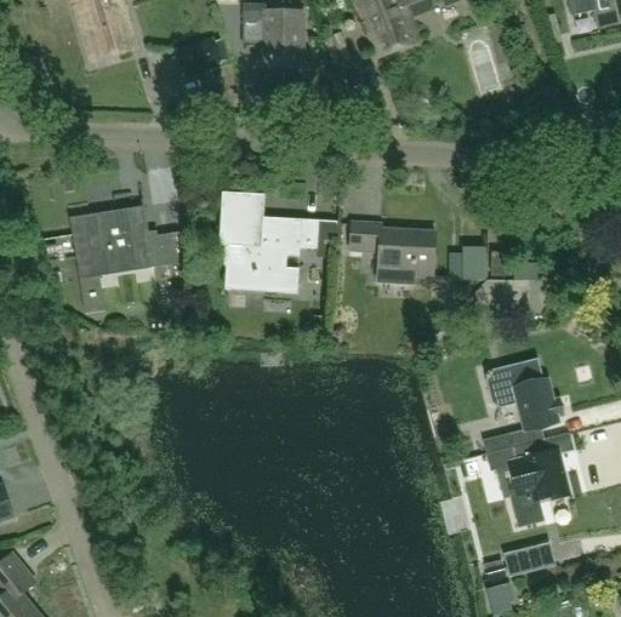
[(72,0),(91,62),(136,47),(123,0),(72,0)]
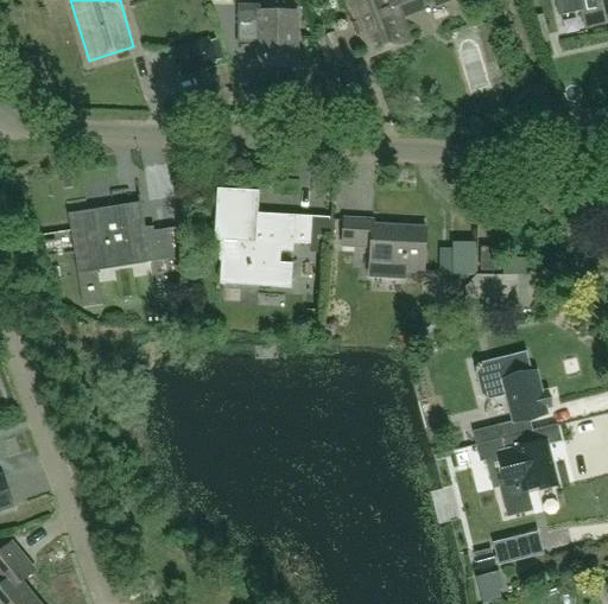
[(347,0),(368,53),(409,39),(397,6),(410,0),(420,0),(422,1),(425,0),(347,0)]
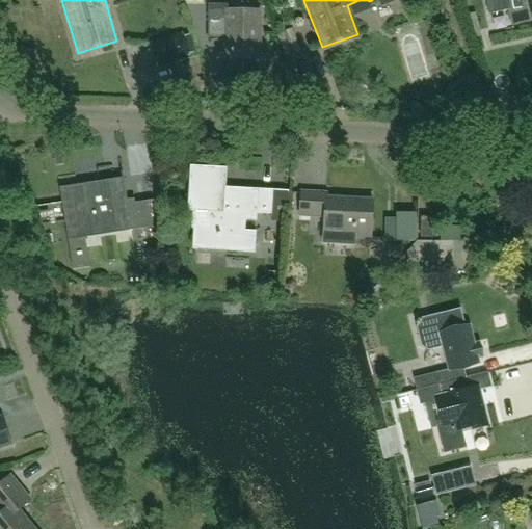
[(508,0),(513,23),(531,19),(531,0),(508,0)]
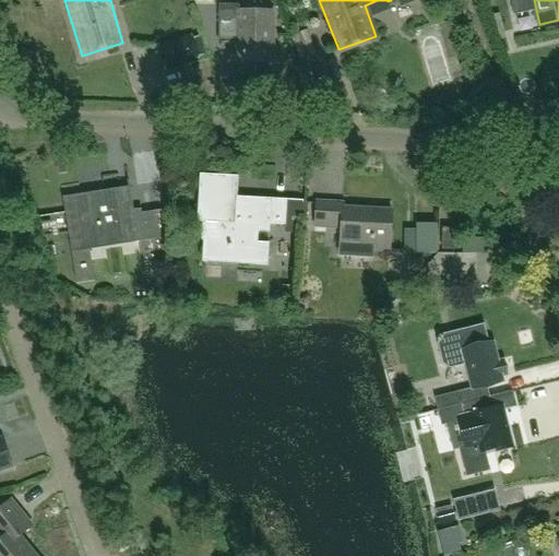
[(219,2),(219,28),(237,28),(237,59),(272,60),(272,9),(238,9),(238,2),(219,2)]
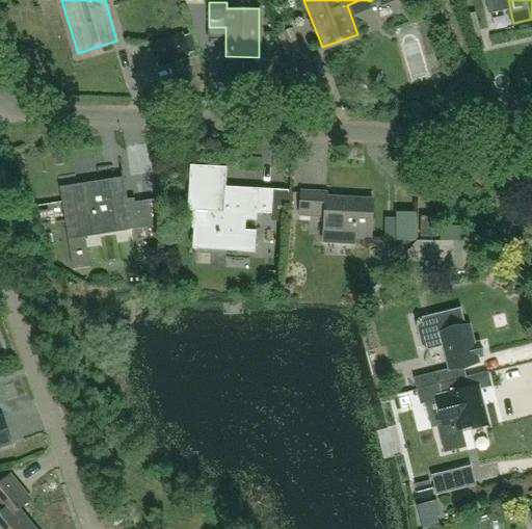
[(291,27),(277,33),(286,53),(299,48),(291,27)]
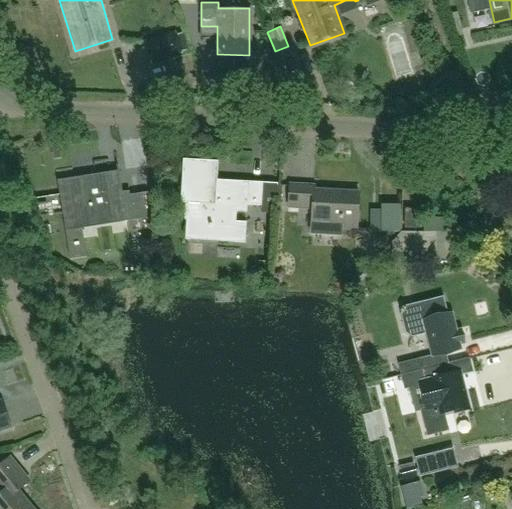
[(175,30),(144,38),(150,62),(181,54),(175,30)]
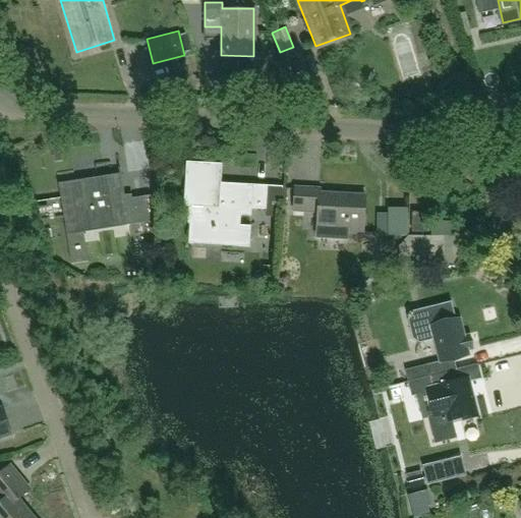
[(186,161),(183,205),(187,206),(186,222),(189,222),(188,242),(249,245),(250,224),(239,224),(240,214),(250,214),(251,207),(266,208),(282,209),(282,185),(240,182),(239,206),(227,206),(229,181),(220,181),(221,163),(186,161)]
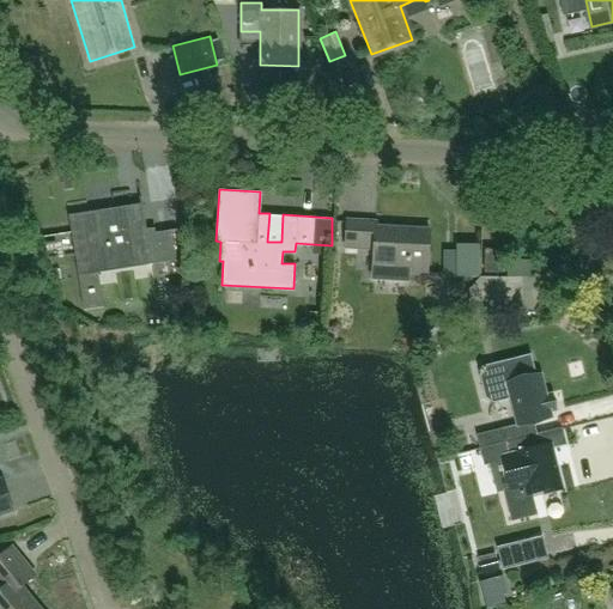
[(141,202),(68,213),(78,274),(151,262),(141,202)]
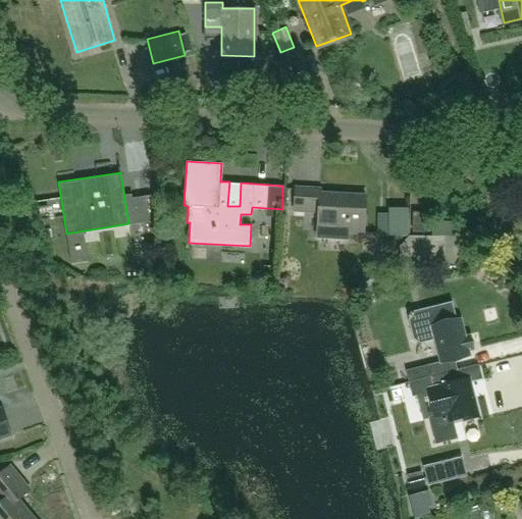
[(295,186),(294,209),(317,210),(317,224),(316,237),(349,238),(349,231),(363,232),(365,194),(319,192),(320,188),(295,186)]
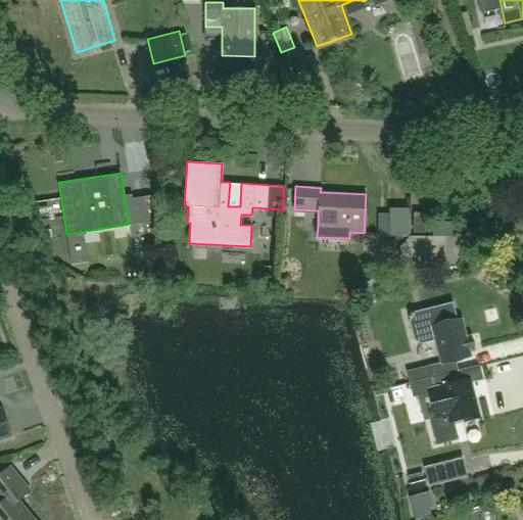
[(414,211),(413,230),(428,231),(428,211),(414,211)]
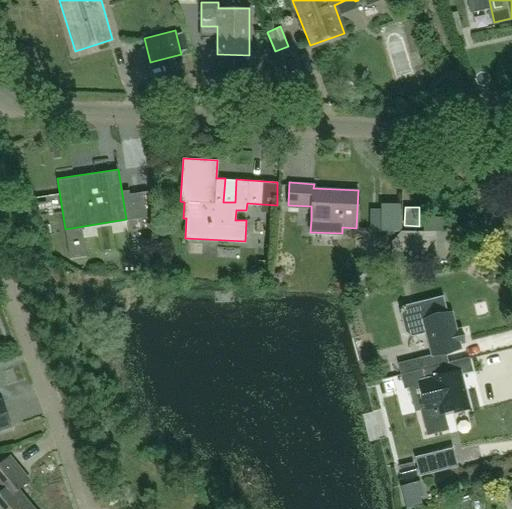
[(371,230),(370,243),(385,243),(386,230),(371,230)]
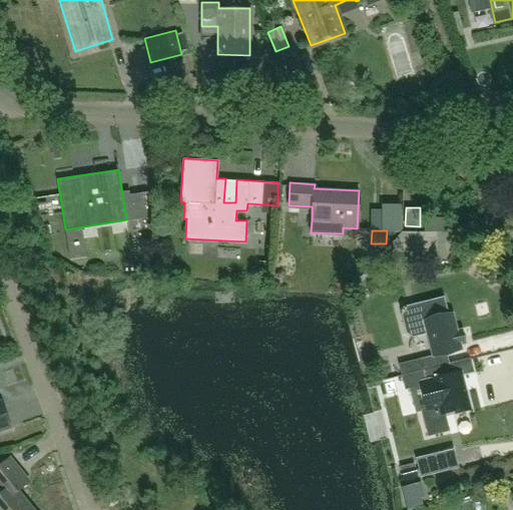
[(401,230),(392,241),(392,257),(436,257),(436,230),(401,230)]
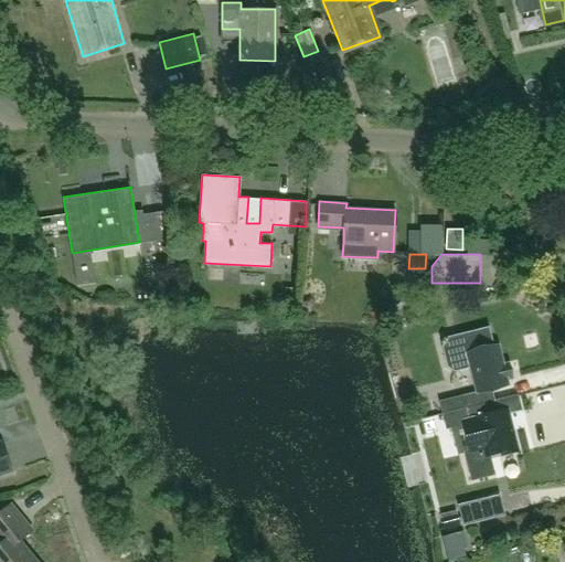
[(461,393),(462,394),(439,401),(441,412),(443,411),(494,398),(492,386),(507,383),(497,345),(493,346),(489,326),(448,336),(441,346),(447,366),(454,370),(470,367),(477,390),(461,393)]
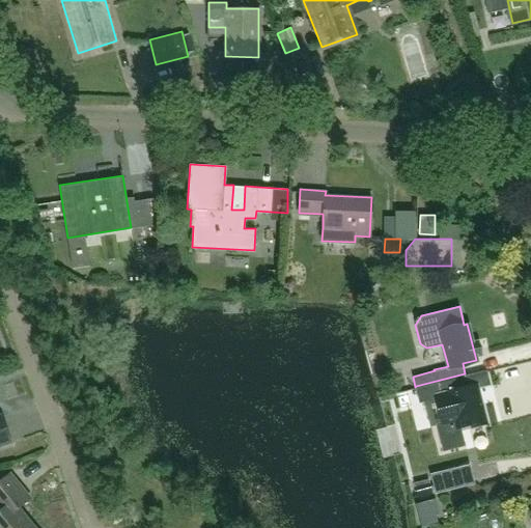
[(530,368),(522,370),(523,380),(530,379),(530,368)]
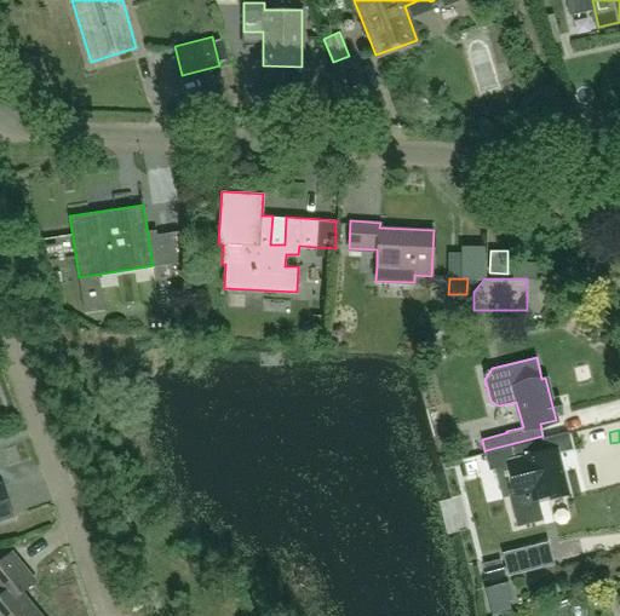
[(543,436),(486,450),(491,467),(509,462),(516,490),(510,493),(518,524),(543,518),(538,496),(550,494),(551,498),(569,493),(557,447),(546,449),(543,436)]
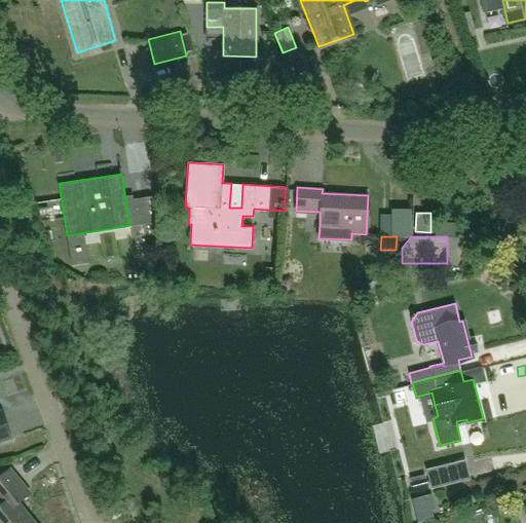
[(483,396),(496,395),(494,377),(481,378),(483,396)]
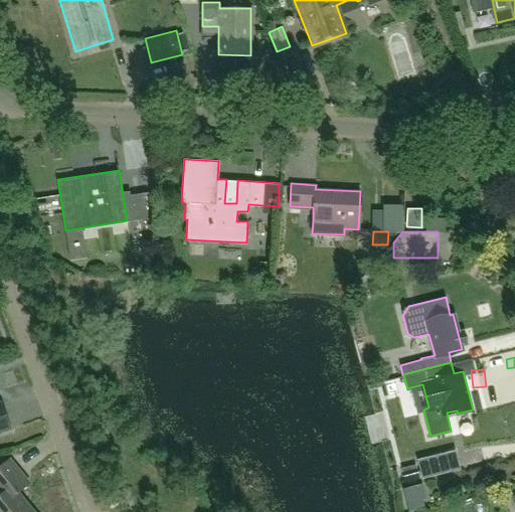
[(0,430),(9,428),(1,402),(0,401),(0,430)]
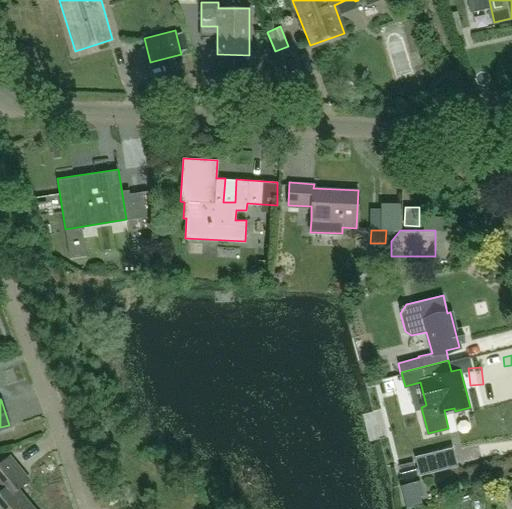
[(418,456),(422,473),(458,464),(454,446),(418,456)]
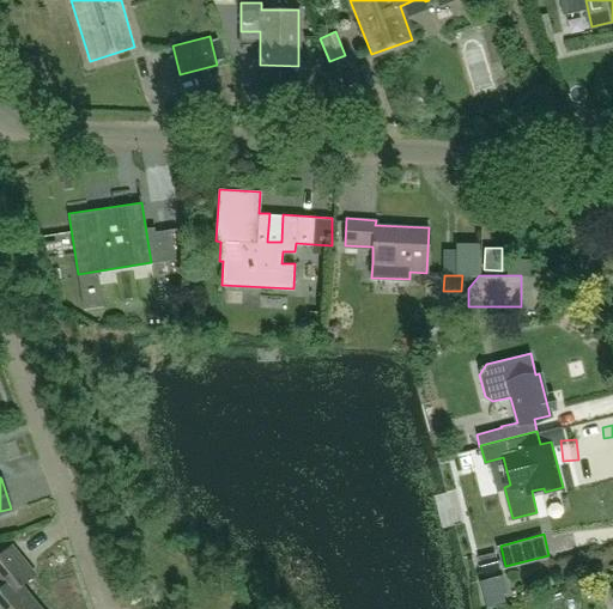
[(11,546),(0,554),(0,608),(40,608),(19,584),(34,573),(11,546)]
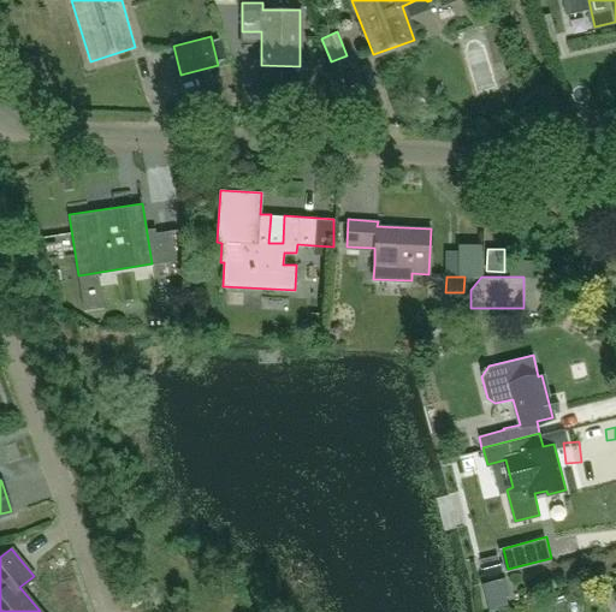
[(496,556),(480,559),(485,576),(499,572),(496,556)]
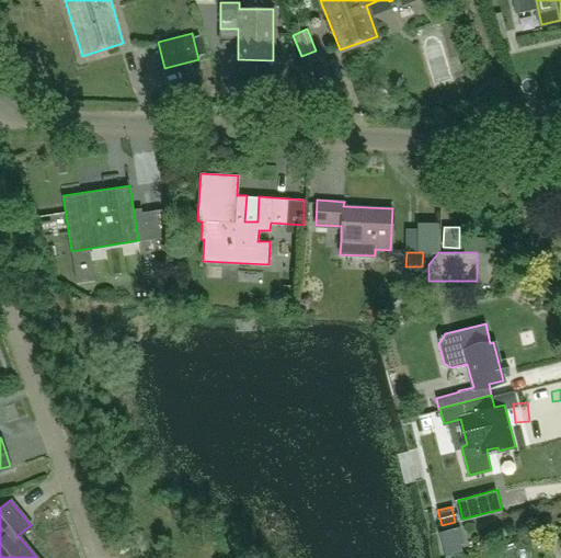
[(462,551),(456,526),(438,531),(444,556),(462,551)]
